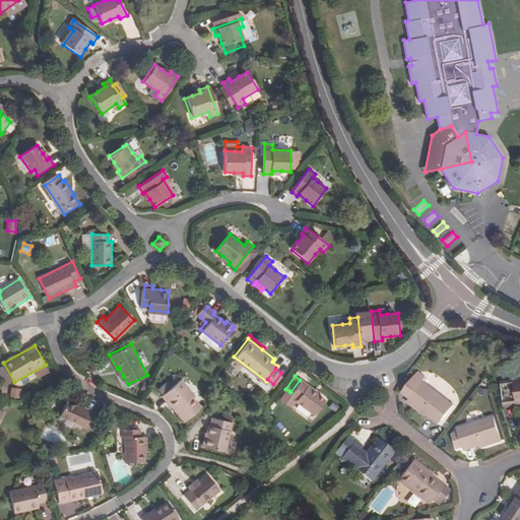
[(178,407),(176,409),(185,419),(202,405),(193,394),(194,393),(181,378),(165,392),(178,407)]
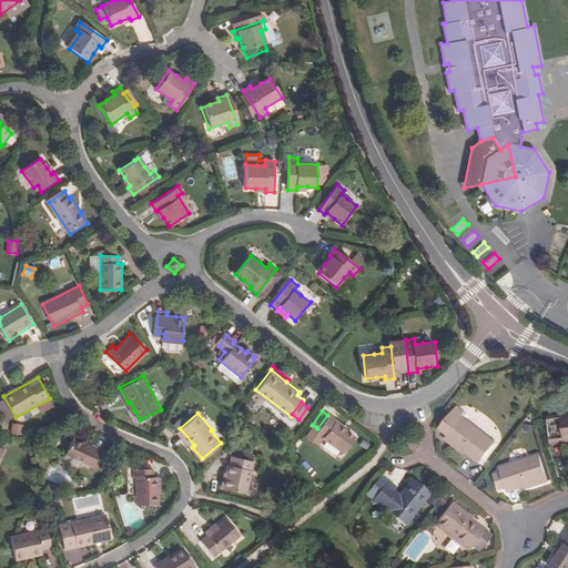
[(323,436),(343,452),(355,436),(345,428),(335,421),(336,418),(328,413),(327,415),(317,428),(317,429),(324,434),(323,436)]
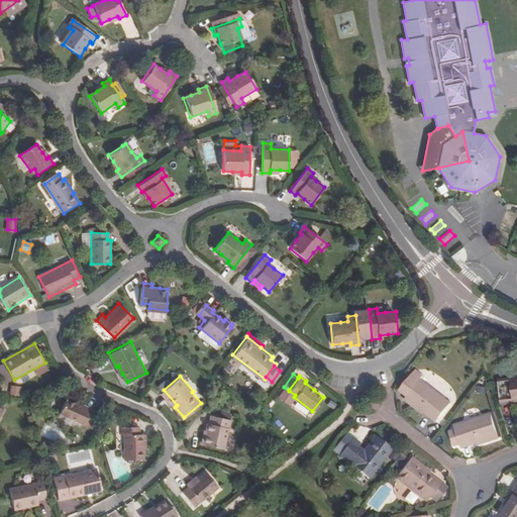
[(516,401),(516,377),(499,379),(501,403),(516,401)]
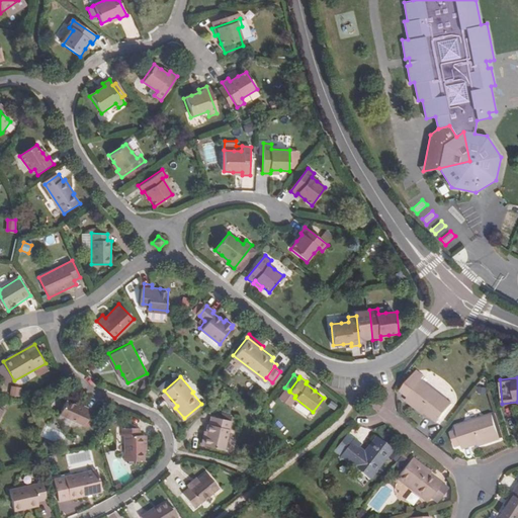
[(406,399),(418,409),(420,407),(425,411),(438,420),(452,402),(422,378),(406,399)]
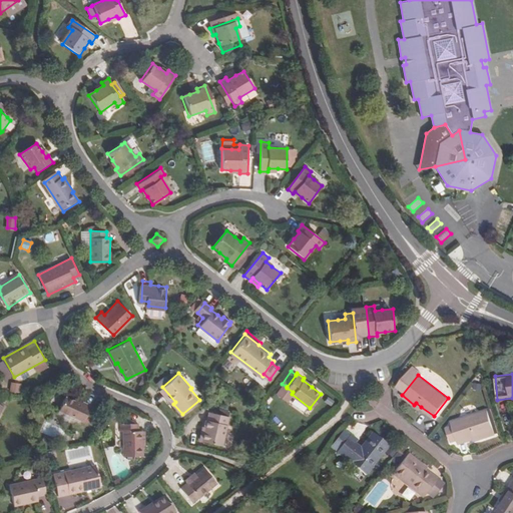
[(313,385),(304,378),(303,380),(312,387),(313,385)]
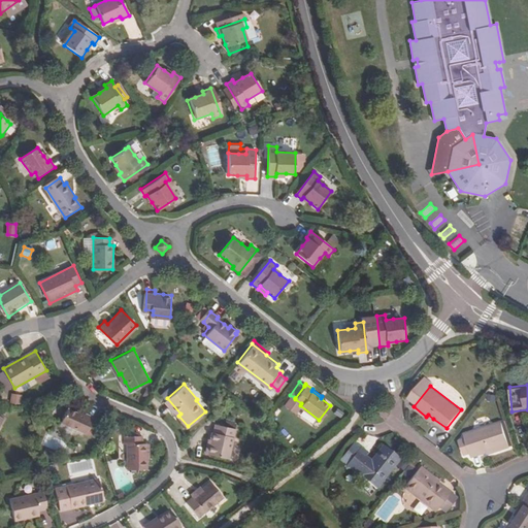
[(295,411),(300,405),(301,403),(295,399),(295,398),(294,397),(288,405),(295,411)]
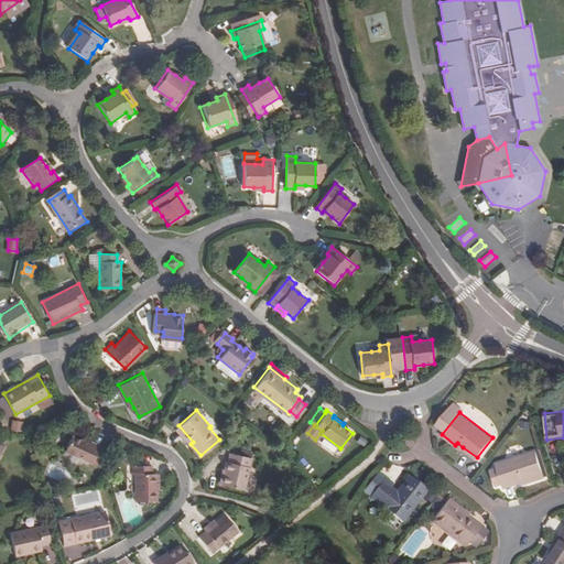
[(193,442),(179,425),(176,427),(191,444),(193,442)]
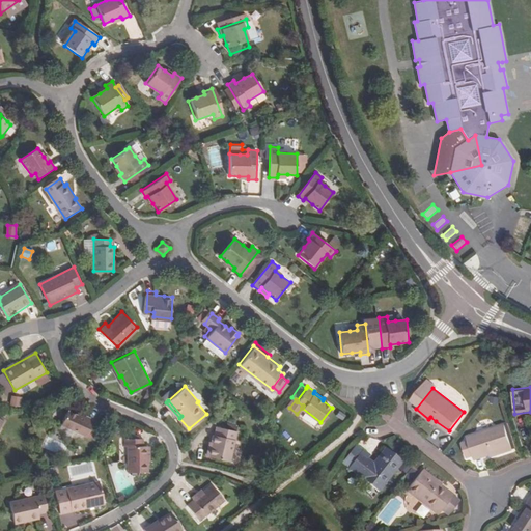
[(61,424),(87,437),(95,419),(83,414),(82,417),(67,410),(61,424)]
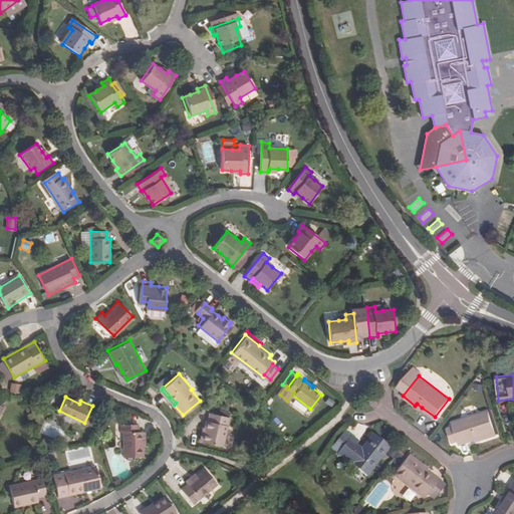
[(306,416),(309,411),(294,399),(290,403),(306,416)]
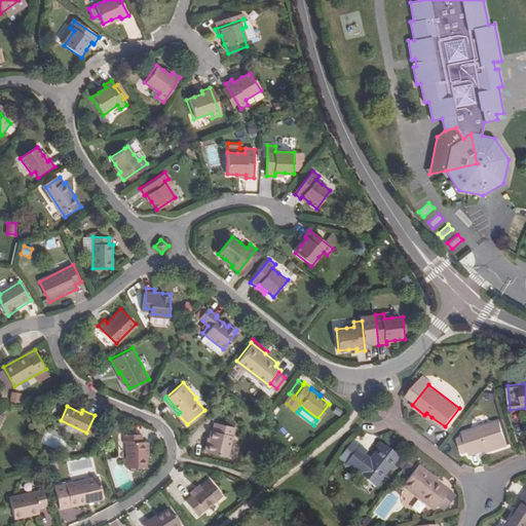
[(209,435),(205,449),(226,455),(233,423),(215,419),(213,427),(211,427),(209,435)]
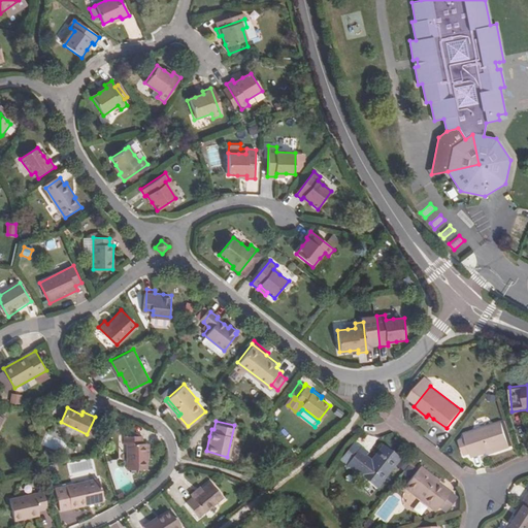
[(472,456),(488,451),(494,449),(494,451),(510,446),(502,422),(464,434),(472,456)]
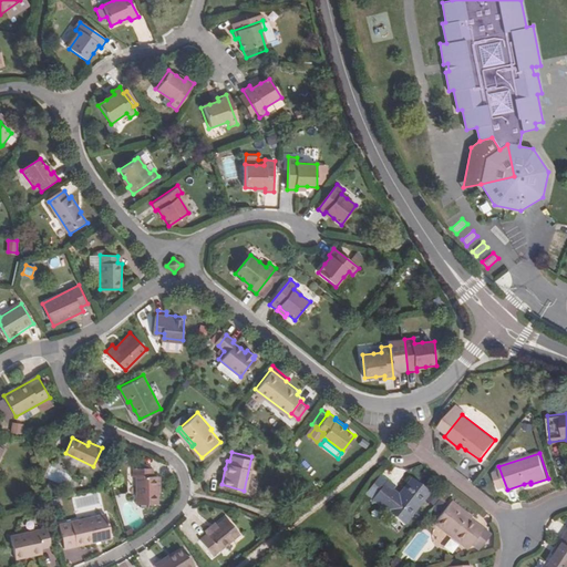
[(158,485),(157,474),(152,474),(152,466),(132,465),(133,474),(135,474),(136,502),(158,502),(158,485)]
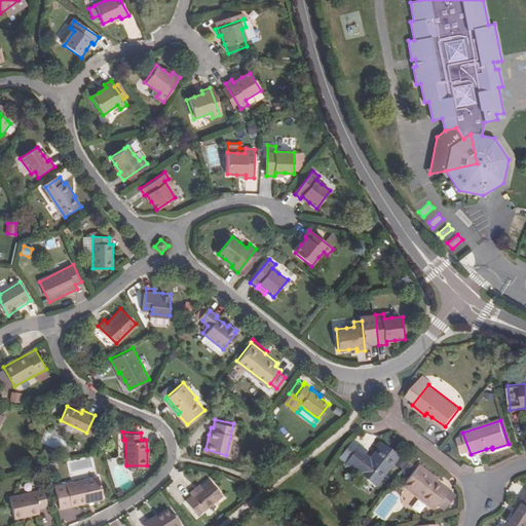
[(362,455),(364,452),(366,449),(360,444),(346,460),(361,473),(374,483),(375,484),(399,455),(382,442),(371,457),(368,460),(362,455)]
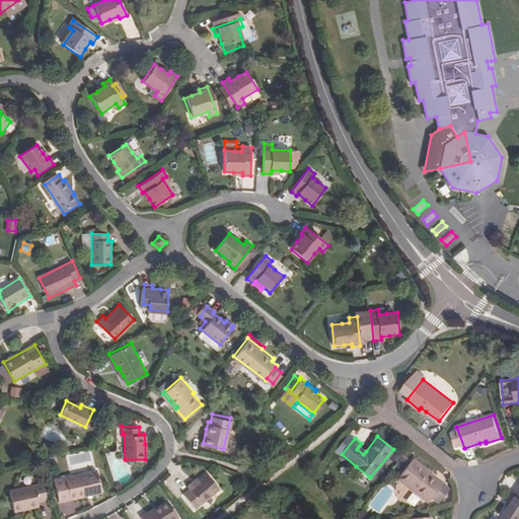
[(363,454),(366,451),(359,446),(357,449),(363,454)]
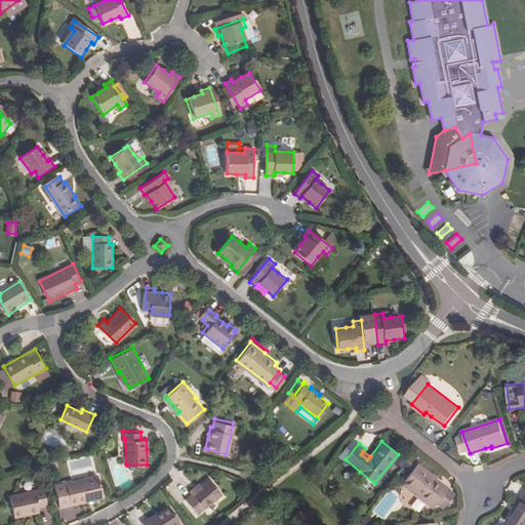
[(430,475),(432,473),(418,463),(403,483),(433,507),(437,502),(443,508),(451,496),(445,491),(447,489),(436,479),(430,475)]
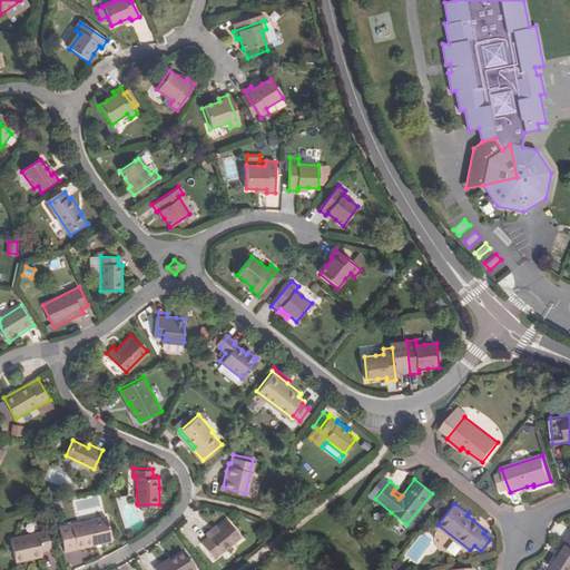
[(64,550),(111,539),(106,516),(58,527),(64,550)]
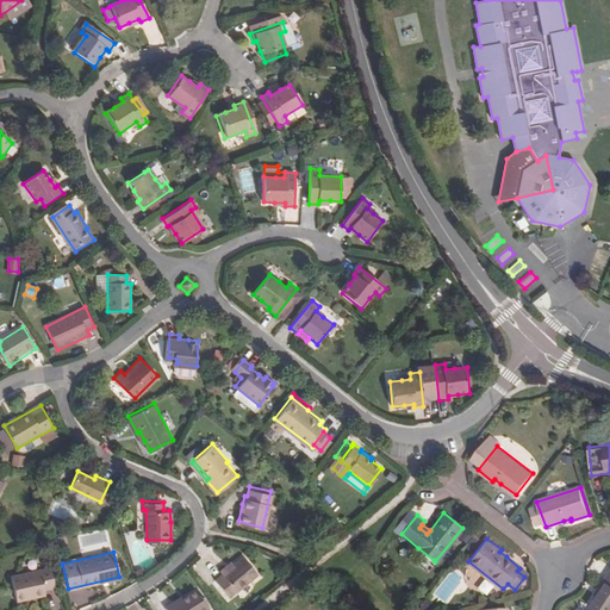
[(234,562),(223,571),(216,577),(230,595),(257,571),(244,554),(234,562)]
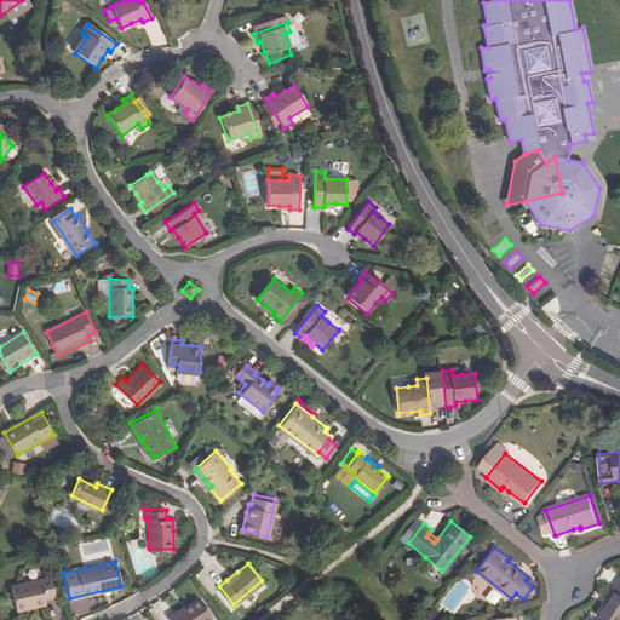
[(227,580),(237,572),(236,569),(224,577),(227,580)]
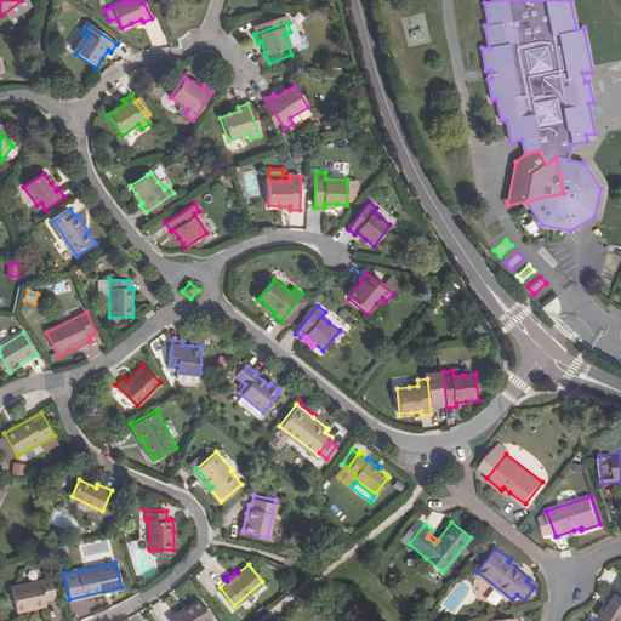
[(34,600),(46,597),(46,596),(56,593),(51,575),(12,586),(20,610),(35,605),(34,600)]
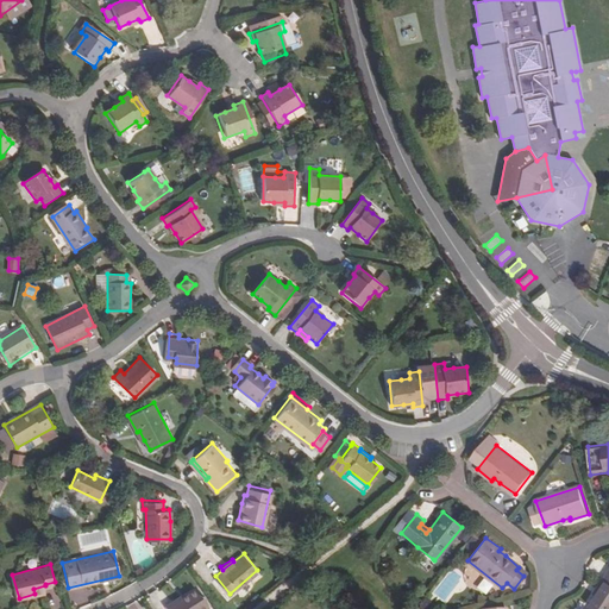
[(608,608),(608,575),(600,590),(603,592),(601,597),(594,608),(595,608),(608,608)]
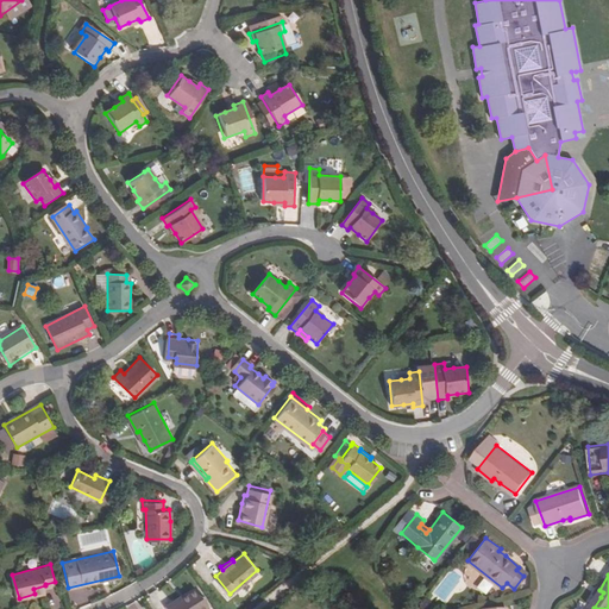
[(175,600),(173,597),(164,603),(168,608),(202,608),(208,606),(196,586),(186,592),(175,600)]
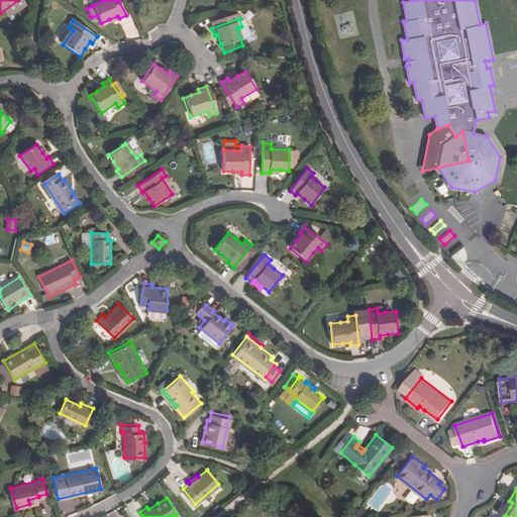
[(148,509),(158,503),(157,501),(146,507),(148,509)]
